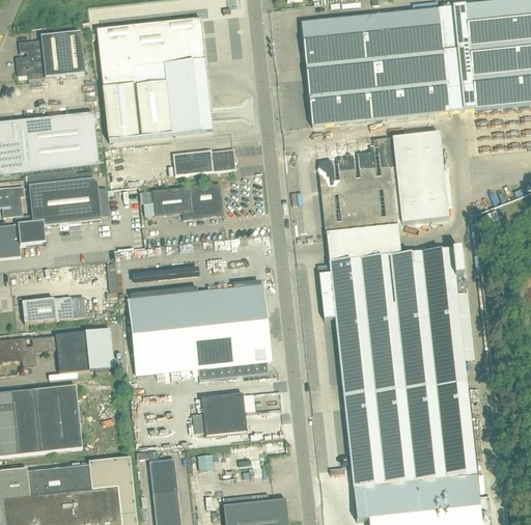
[(463,109),(464,109),(530,102),(530,0),(492,0),(453,4),(451,4),(438,6),(301,20),(305,63),(311,125),(448,110),(463,109)]
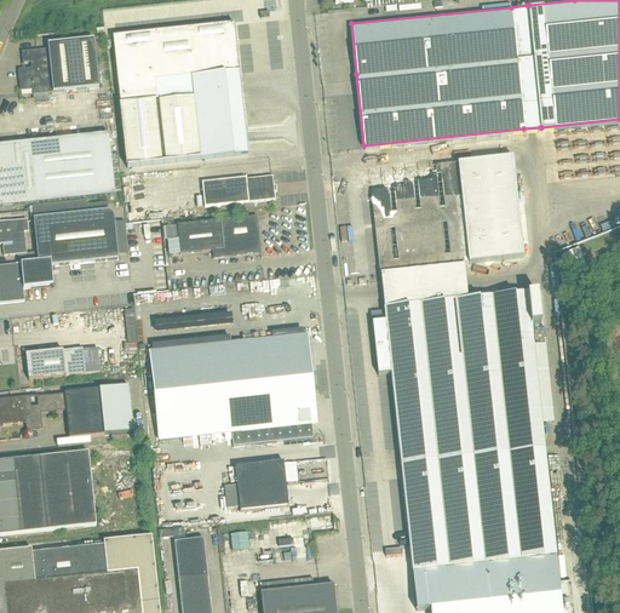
[(248,150),(234,19),(113,33),(127,164),(248,150)]
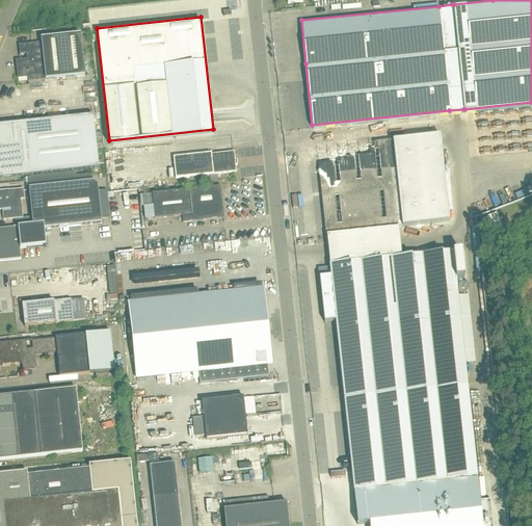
[(29,54),(15,56),(17,74),(27,73),(27,77),(84,71),(80,29),(41,34),(41,37),(18,41),(19,50),(28,49),(29,54)]
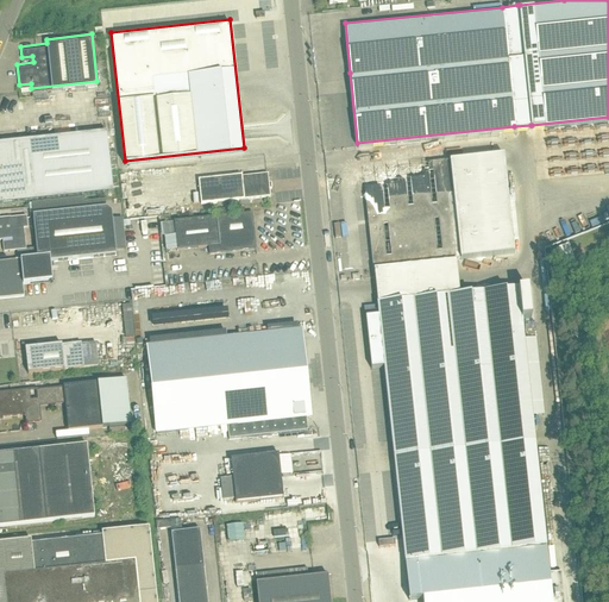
[(106,127),(77,131),(0,138),(0,199),(113,188),(106,127)]
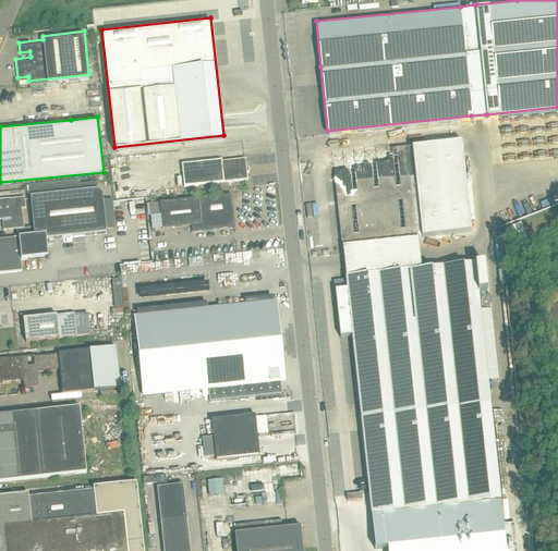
[(411,143),(332,150),(342,241),(420,233),(471,228),(461,137),(411,143)]
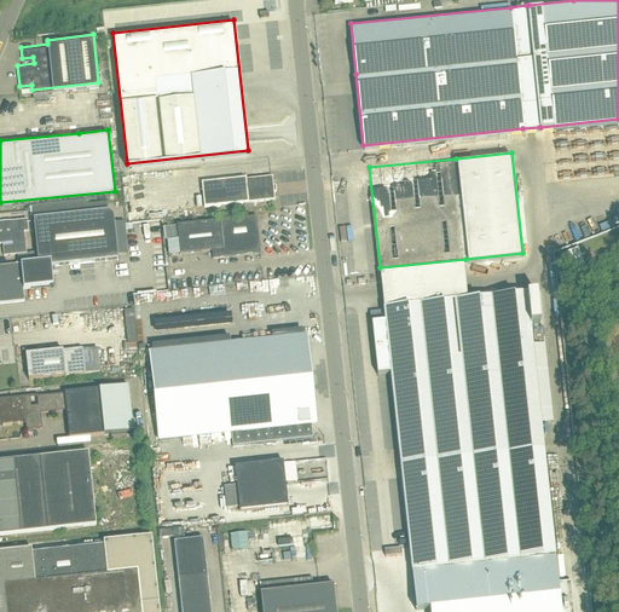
[(272,180),(271,172),(246,174),(246,173),(201,178),(203,202),(275,195),(273,186),(276,186),(276,180),(272,180)]
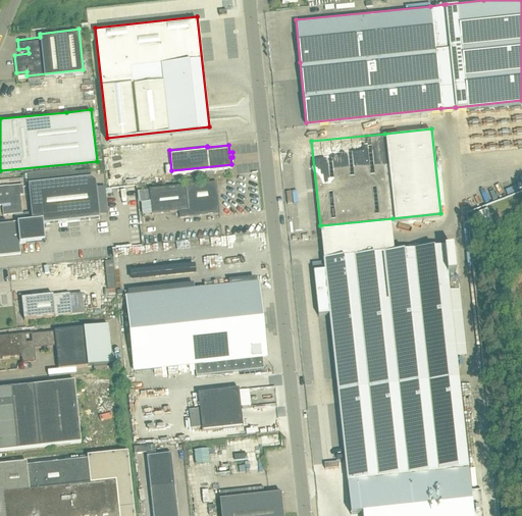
[(33,221),(43,220),(100,214),(96,177),(91,173),(28,181),(32,217),(33,221)]
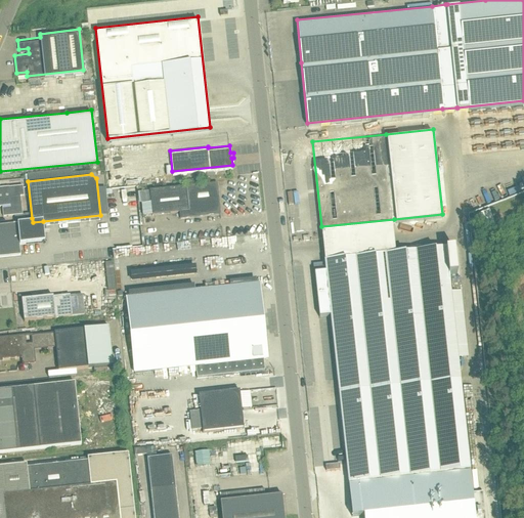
[(150,198),(150,199),(151,211),(179,208),(180,214),(189,213),(220,210),(217,179),(207,180),(149,186),(150,198)]
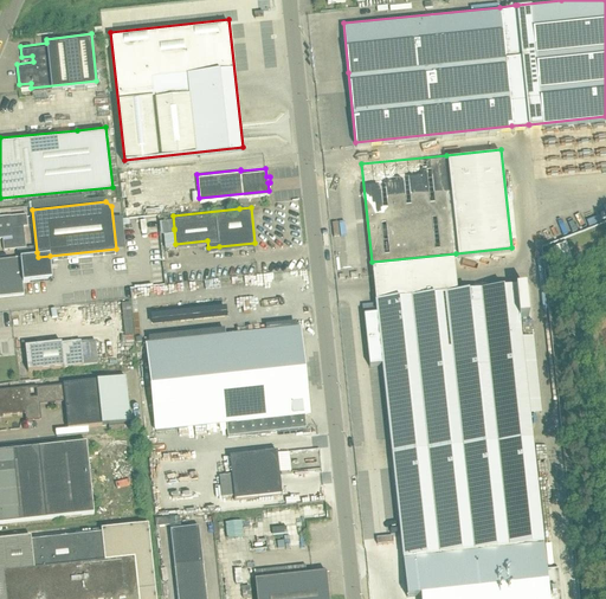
[(11,212),(0,212),(0,233),(12,233),(12,234),(2,236),(4,245),(17,244),(25,243),(23,223),(27,221),(26,210),(11,212)]
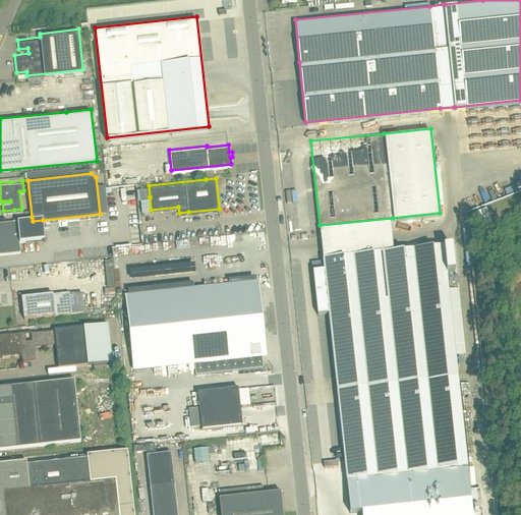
[(138,197),(150,196),(149,185),(137,186),(138,197)]
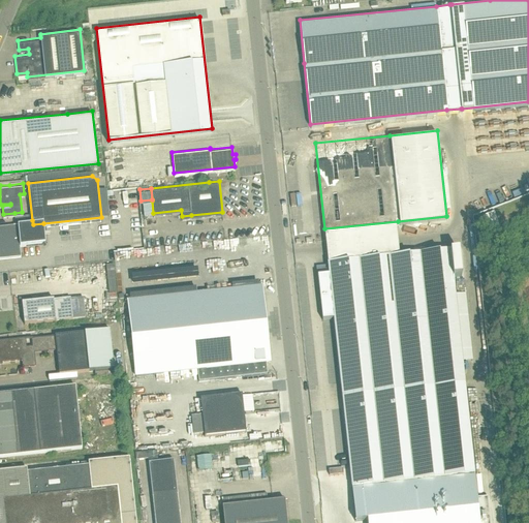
[(146,214),(153,213),(152,201),(145,202),(146,214)]
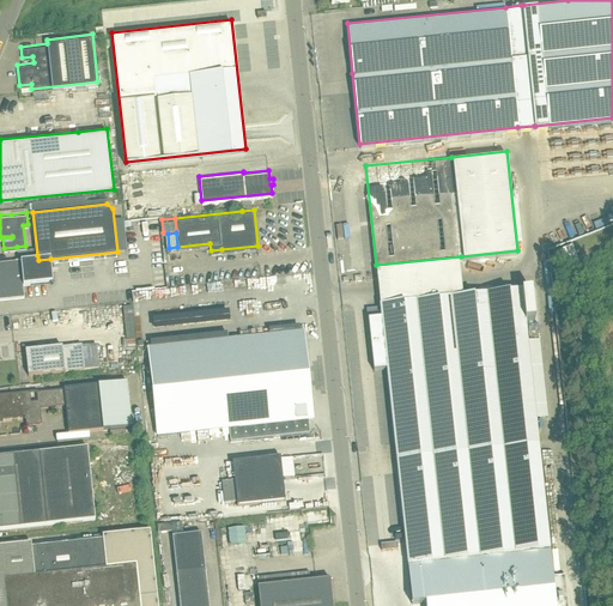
[(577,240),(563,244),(569,265),(584,260),(577,240)]
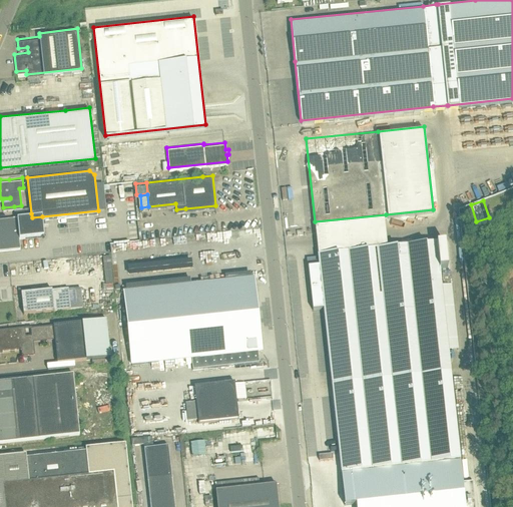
[(43,228),(42,216),(32,217),(31,213),(17,214),(0,215),(0,246),(20,245),(19,235),(40,232),(43,228)]
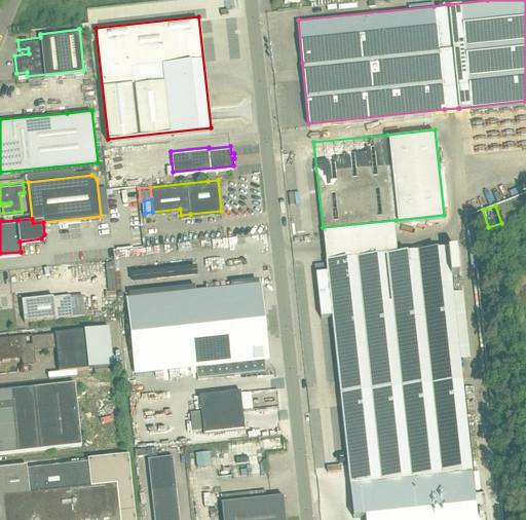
[(327,268),(315,269),(321,314),(332,313),(340,391),(349,480),(353,514),(366,513),(366,519),(487,519),(485,489),(474,490),(472,468),(462,377),(448,244),(326,257),(327,268)]
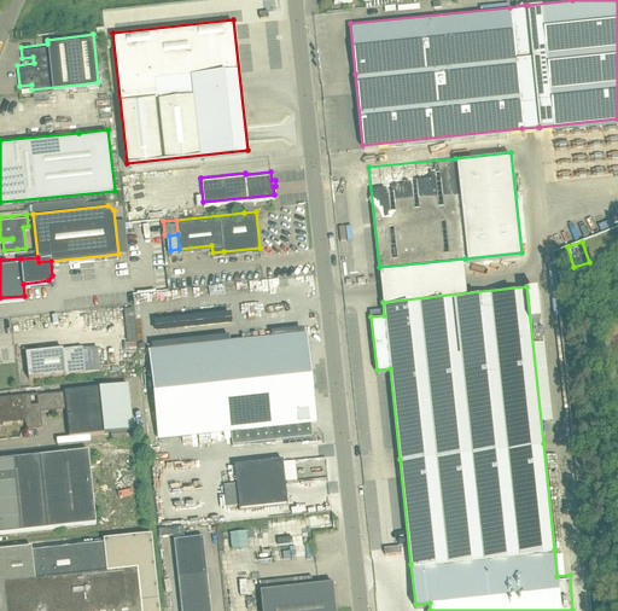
[(139,302),(128,303),(130,336),(141,336),(139,302)]
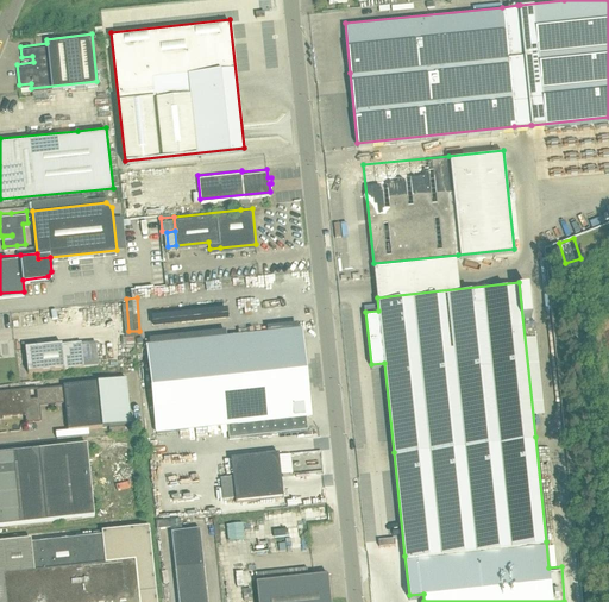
[(307,426),(306,412),(311,412),(301,324),(249,330),(146,342),(156,428),(227,420),(228,434),(307,426)]
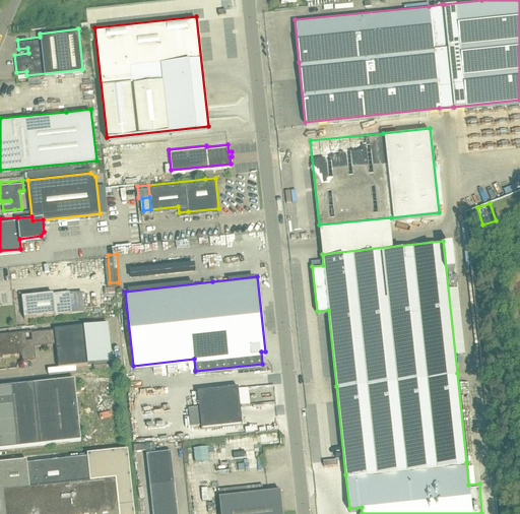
[(21,294),(23,314),(71,309),(69,288),(21,294)]
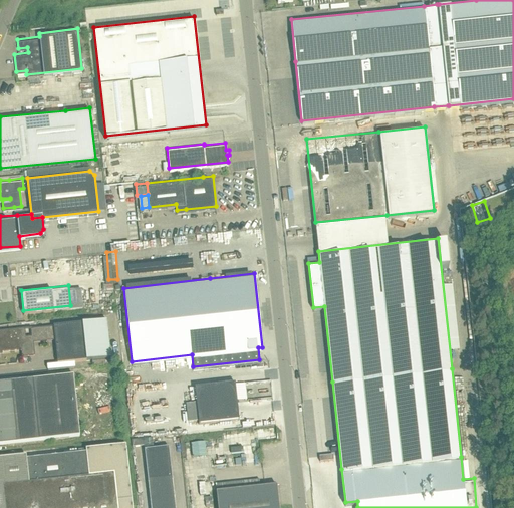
[(54,333),(57,359),(111,353),(107,316),(53,321),(53,322),(31,324),(31,326),(24,326),(24,324),(0,326),(0,346),(21,345),(22,352),(34,350),(32,335),(40,334),(41,337),(47,336),(46,334),(54,333)]
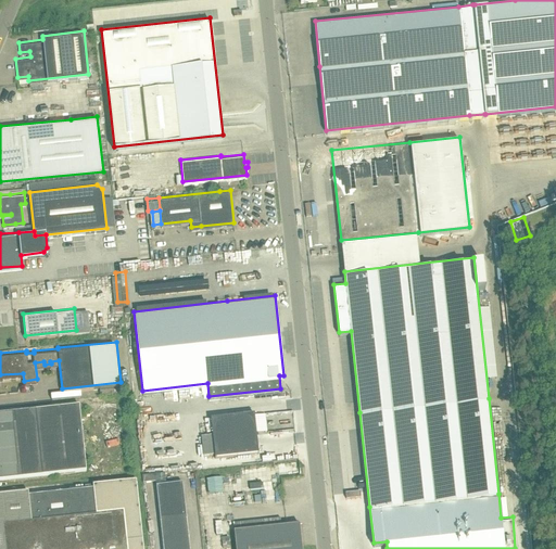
[(0,475),(86,467),(79,401),(0,409),(0,475)]
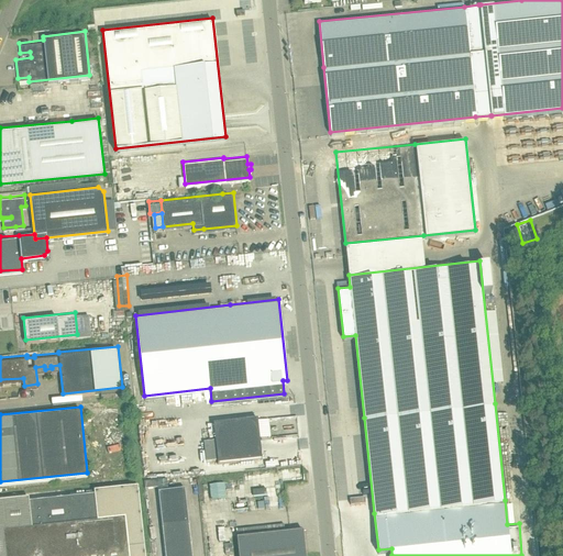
[(218,459),(262,455),(257,414),(213,420),(214,436),(203,437),(206,457),(217,456),(218,459)]
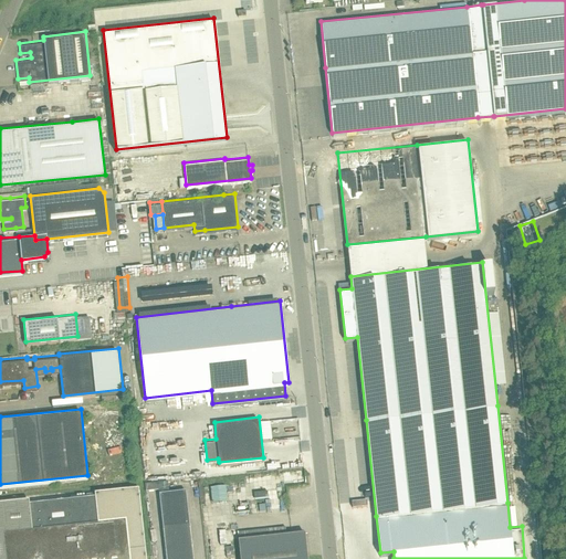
[(226,482),(211,483),(213,498),(228,496),(226,482)]
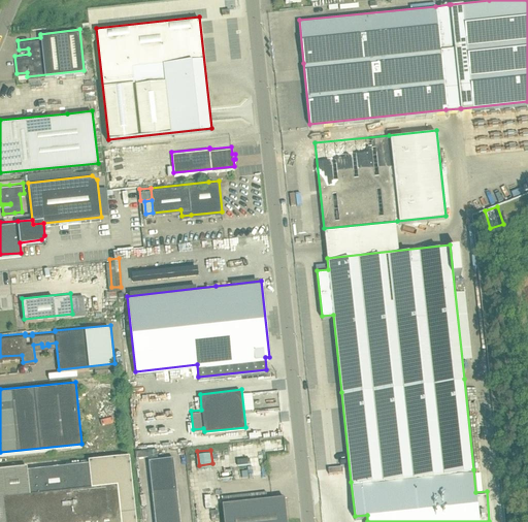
[(136,521),(129,452),(88,457),(89,460),(27,466),(27,463),(0,465),(0,521),(136,521)]
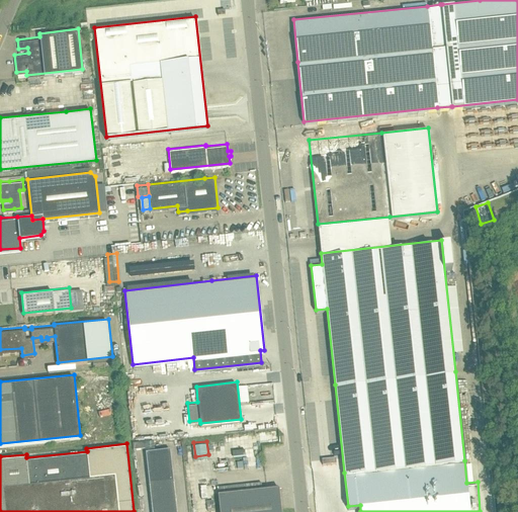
[(152,511),(176,511),(169,445),(145,448),(152,511)]
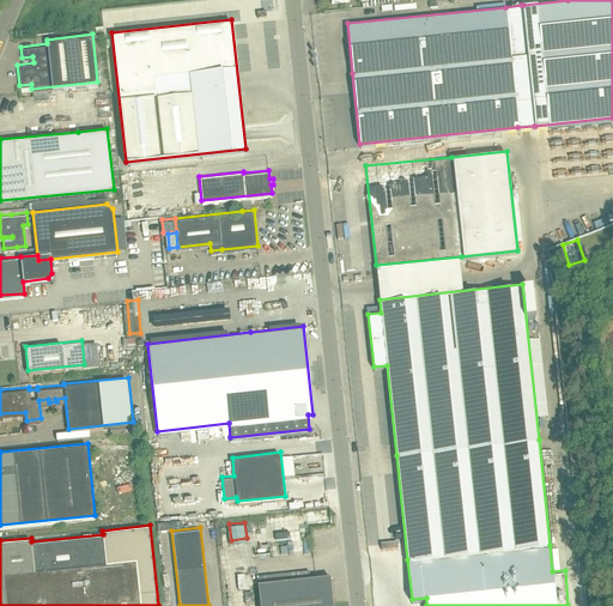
[(333,605),(329,574),(313,576),(293,577),(296,605),(333,605)]
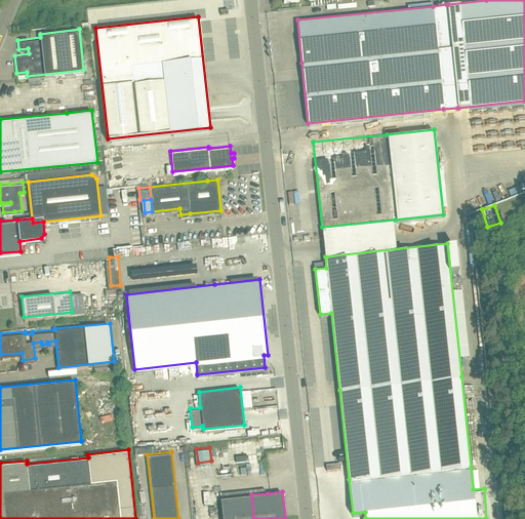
[(220,497),(223,518),(253,518),(251,494),(220,497)]
